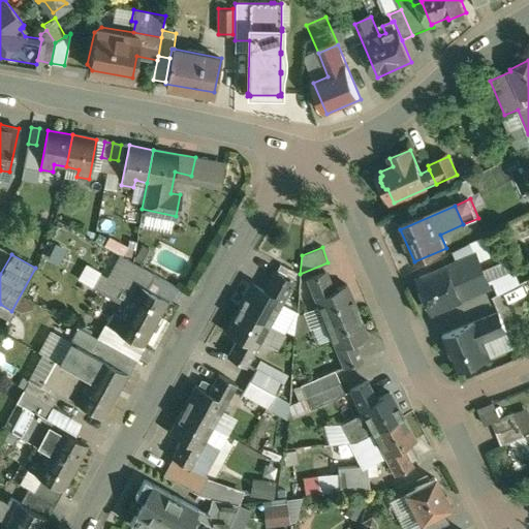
[(476,255),(419,279),(433,310),(486,287),(488,282),(476,255)]
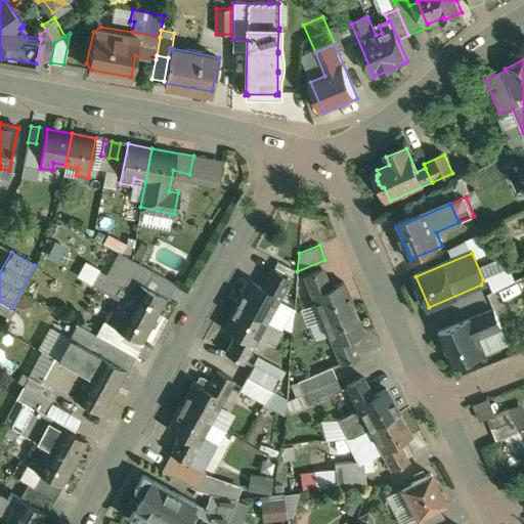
[(293,271),(277,262),(272,271),(289,280),(293,271)]
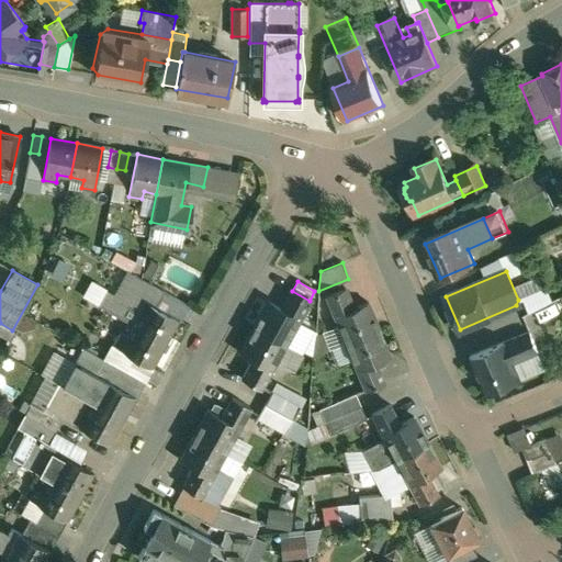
[(368,303),(353,308),(345,289),(327,296),(346,343),(379,329),(368,303)]
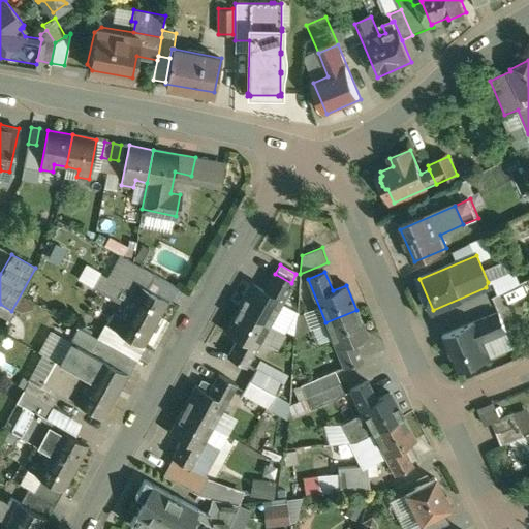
[(275,274),(265,291),(252,285),(240,308),(269,324),(291,283),(275,274)]
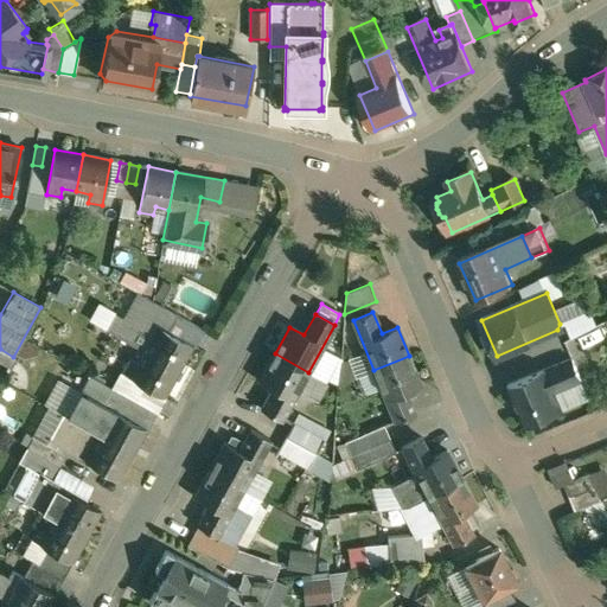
[(202,328),(185,320),(181,327),(197,337),(202,328)]
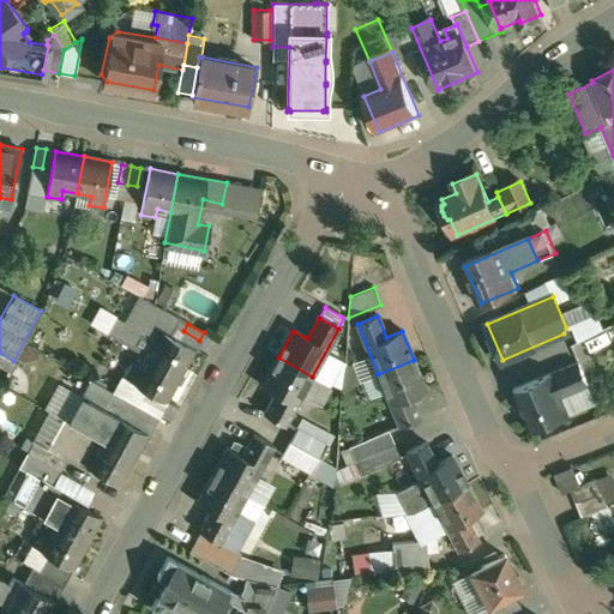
[(264,348),(275,355),(290,331),(280,324),(264,348)]
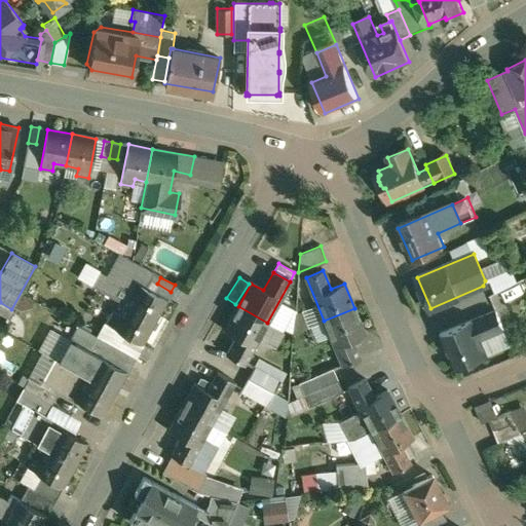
[(166,299),(132,280),(126,290),(133,294),(126,305),(154,321),(166,299)]
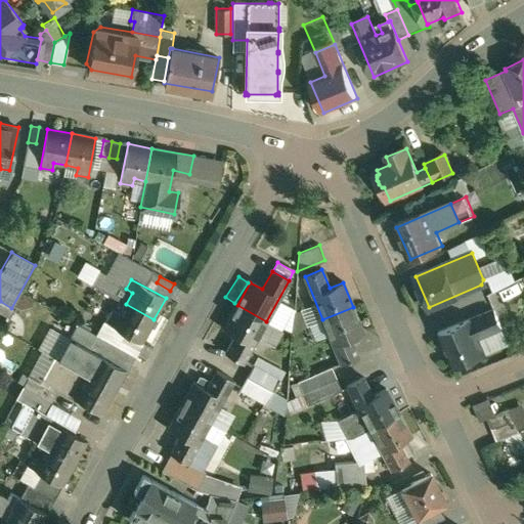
[(295,301),(288,300),(287,315),(291,317),(293,317),(295,301)]
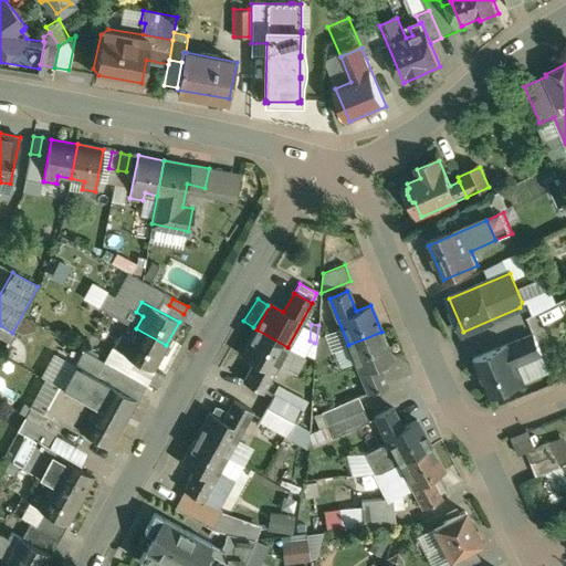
[(325,326),(318,325),(316,343),(314,357),(327,353),(324,339),(325,326)]
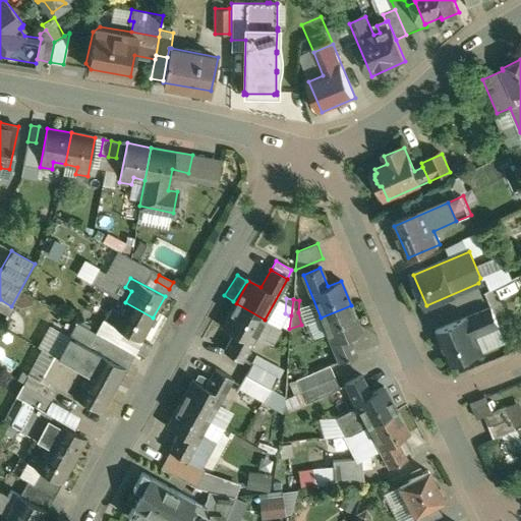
[(153,317),(125,302),(119,313),(112,309),(106,321),(141,340),(153,317)]
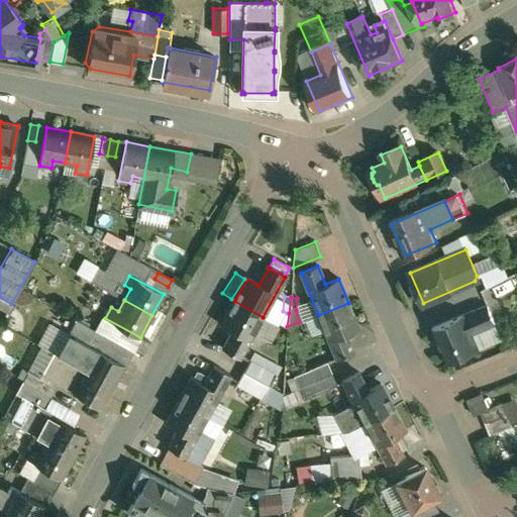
[(263,317),(234,301),(221,324),(233,331),(224,347),(240,356),(263,317)]
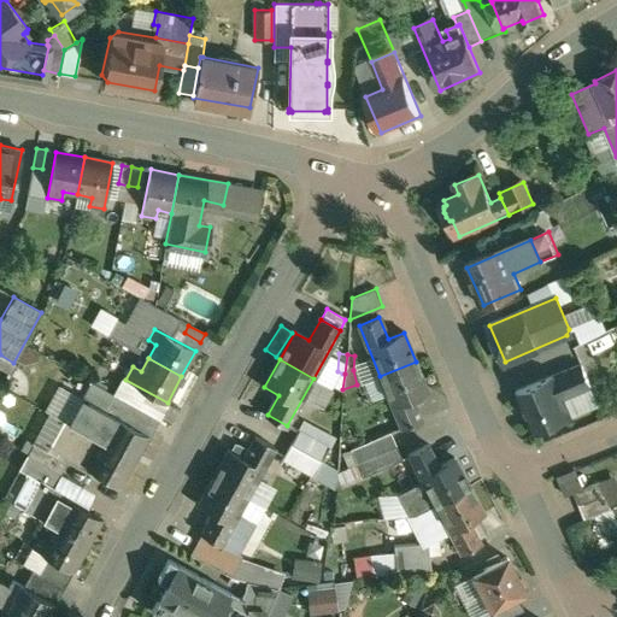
[(416,362),(380,376),(400,427),(421,418),(411,397),(428,391),(416,362)]
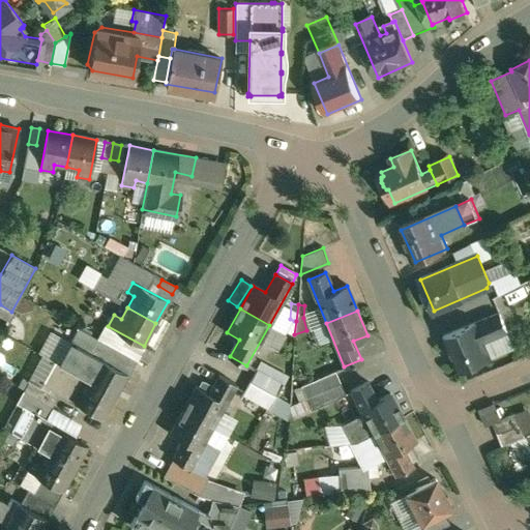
[(501,313),(446,336),(461,371),(493,357),(487,342),(509,332),(501,313)]
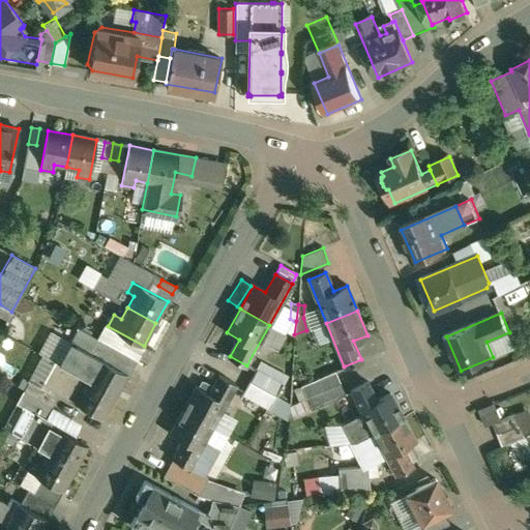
[(290,319),(283,317),(277,326),(293,332),(294,321),(290,319)]
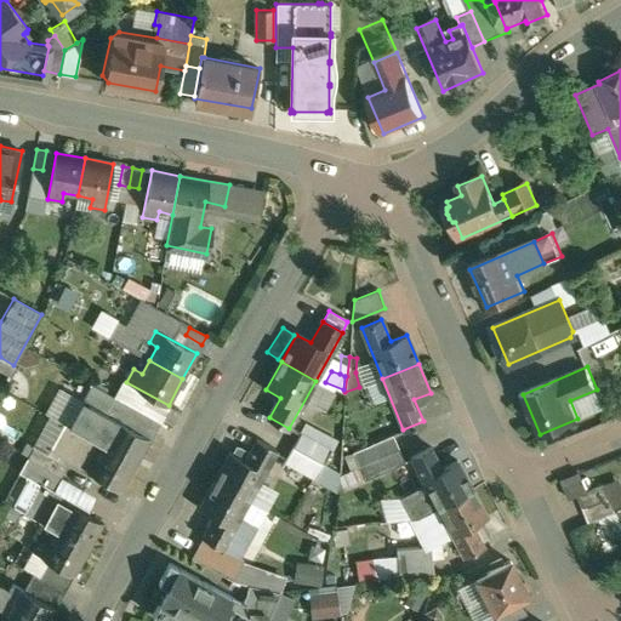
[(141,412),(112,396),(106,408),(153,434),(160,422),(141,412)]
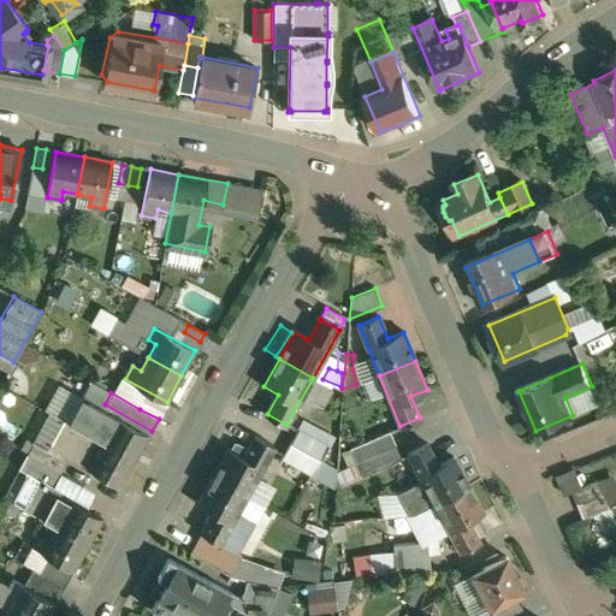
[(149,436),(83,397),(69,424),(135,461),(149,436)]
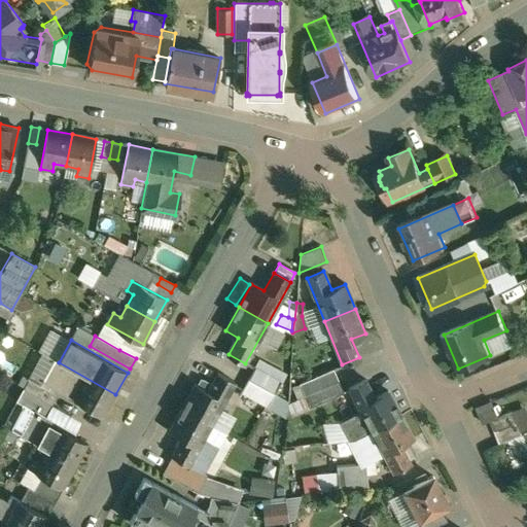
[(138,351),(124,343),(119,350),(135,358),(138,351)]
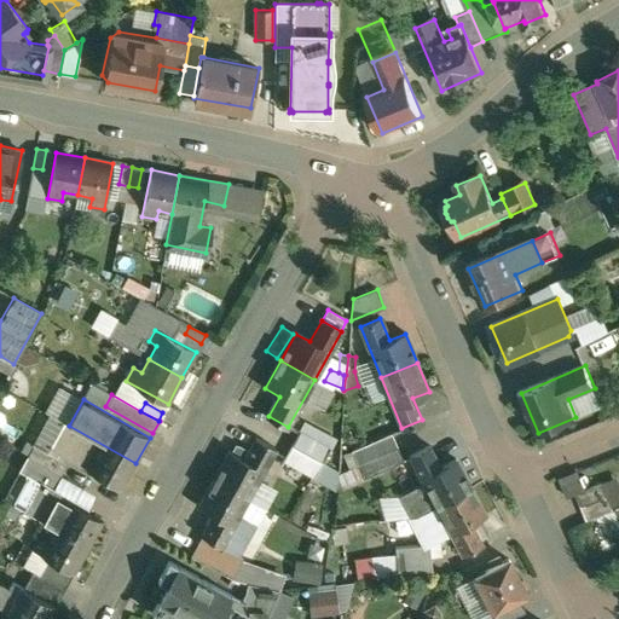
[(352,409),(341,412),(346,427),(357,424),(352,409)]
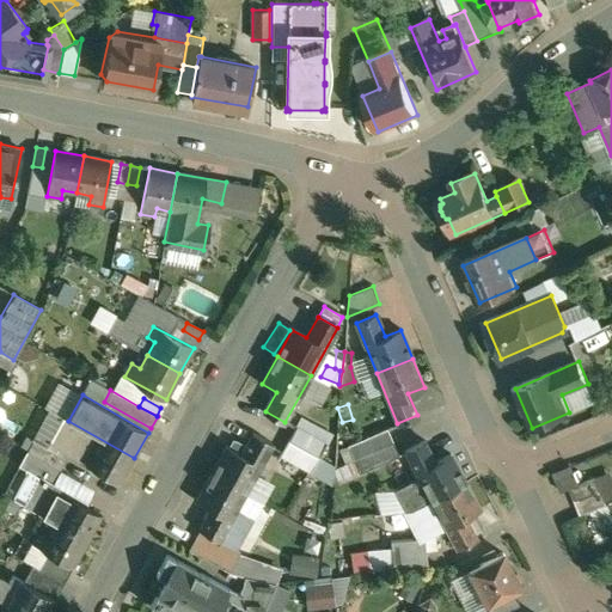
[(68,421),(65,418),(50,444),(120,483),(134,458),(68,421)]
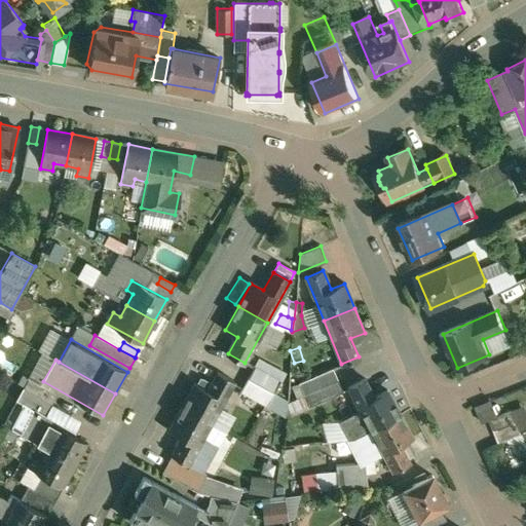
[(269,367),(257,360),(252,368),(253,369),(248,378),(273,393),(280,381),(272,377),(277,370),(270,366),(269,367)]
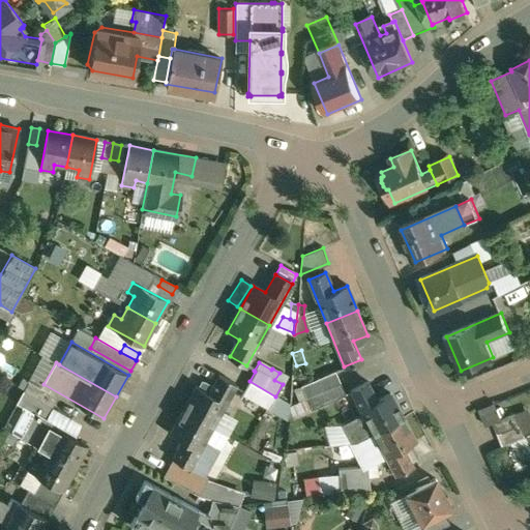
[(213,386),(204,381),(200,388),(197,386),(183,410),(212,427),(236,385),(219,376),(213,386)]
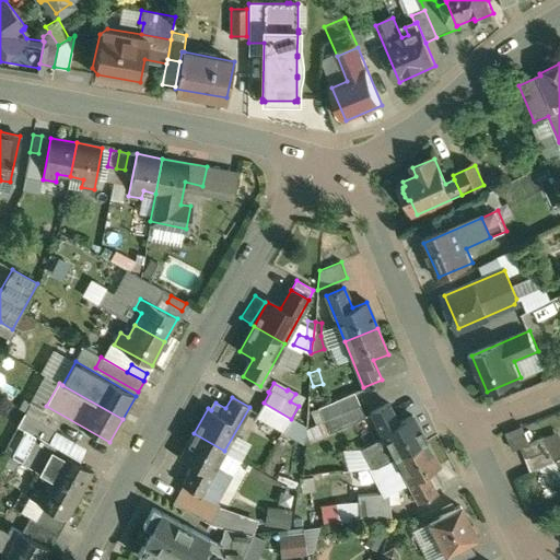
[(291,419),(264,403),(256,417),(284,432),(291,419)]
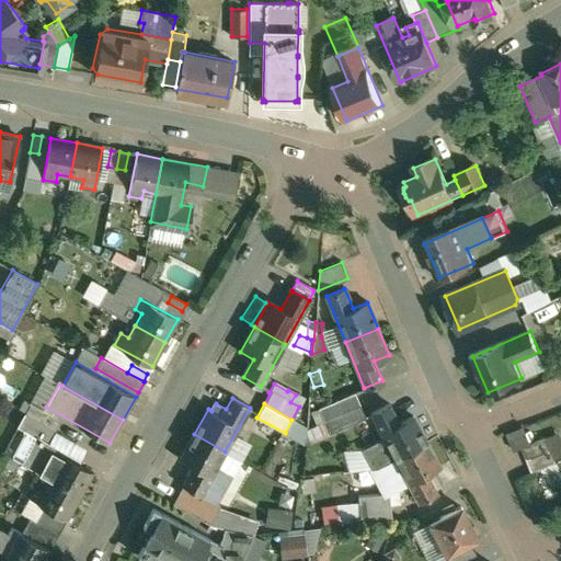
[(60,421),(32,404),(25,415),(55,432),(60,421)]
